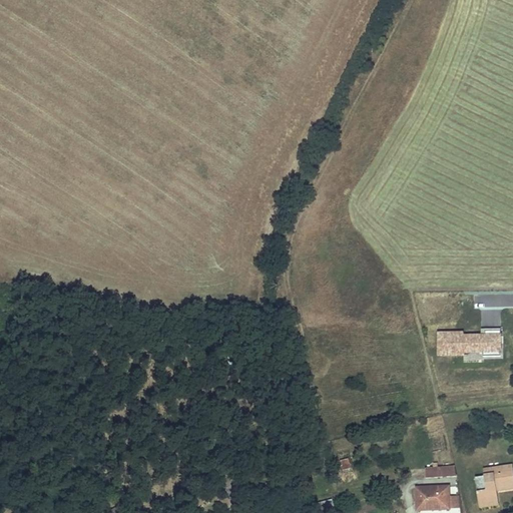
[(464,332),(438,332),(438,355),(464,355),(464,353),(483,353),(483,357),(501,357),(501,329),(480,329),(480,335),(464,335),(464,332)]
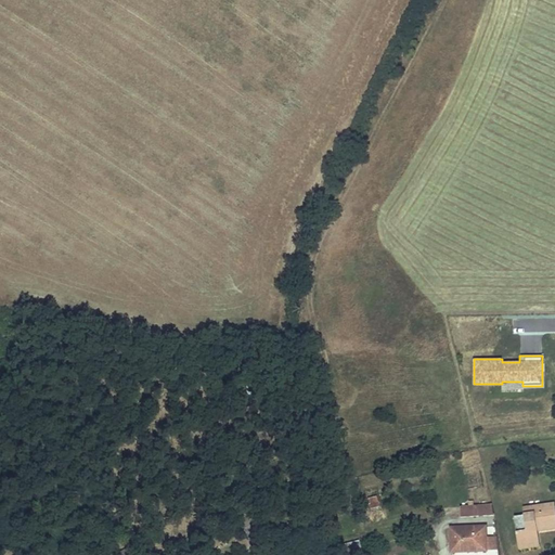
[(376,497),(368,499),(371,510),(378,507),(376,497)]
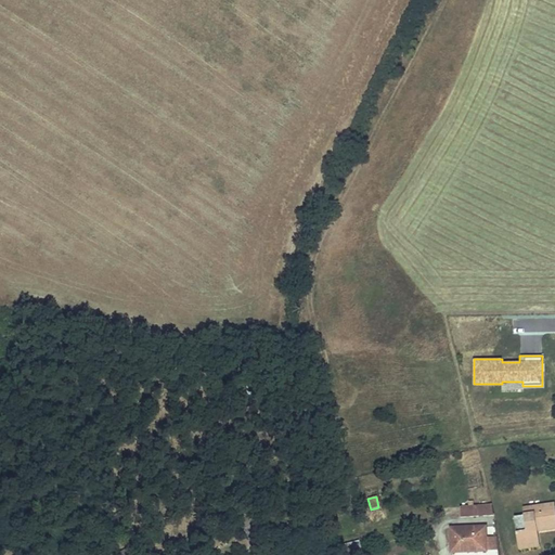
[(492,504),(460,506),(461,517),(494,515),(492,504)]
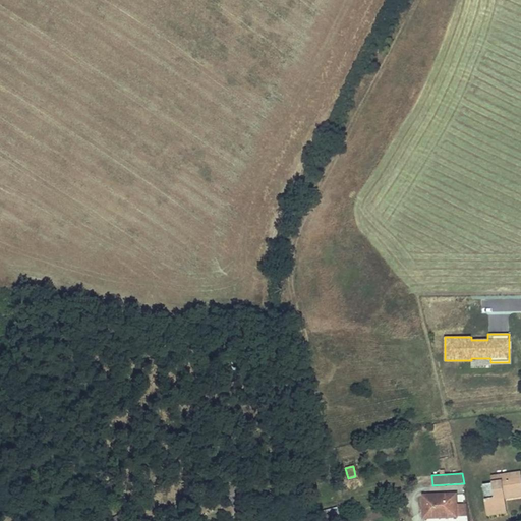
[(491,483),(482,484),(486,511),(506,508),(505,499),(504,495),(520,491),(520,473),(506,475),(506,481),(491,483)]
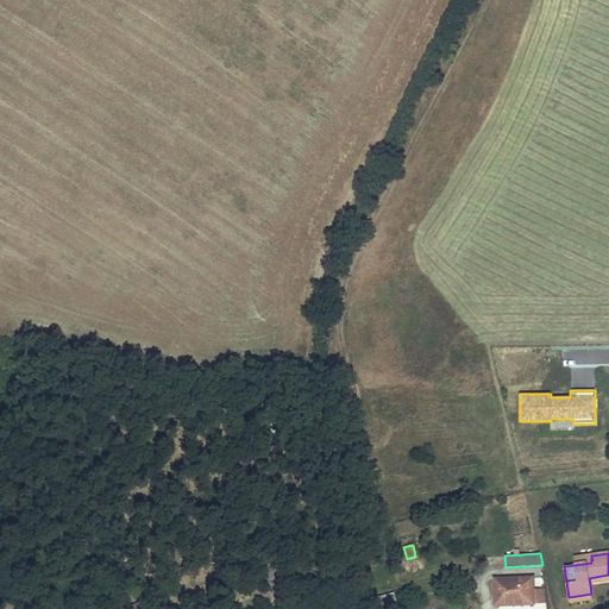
[(532,578),(495,579),(496,607),(534,604),(533,591),(532,578)]
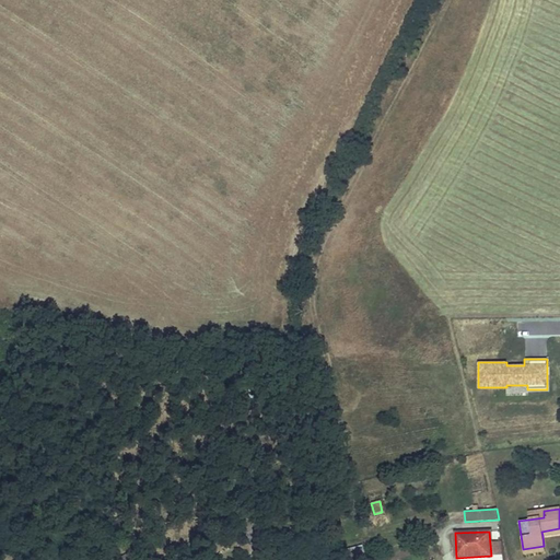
[(501,543),(490,544),(491,556),(502,556),(501,543)]
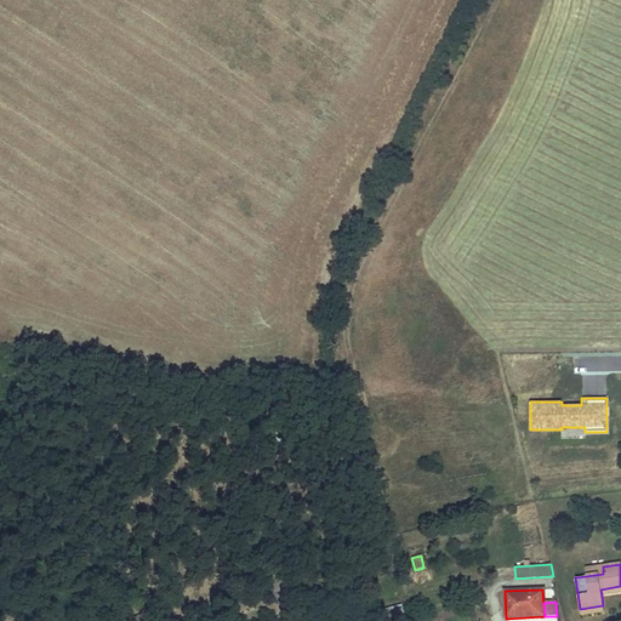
[(400,605),(376,611),(379,620),(403,614),(400,605)]
